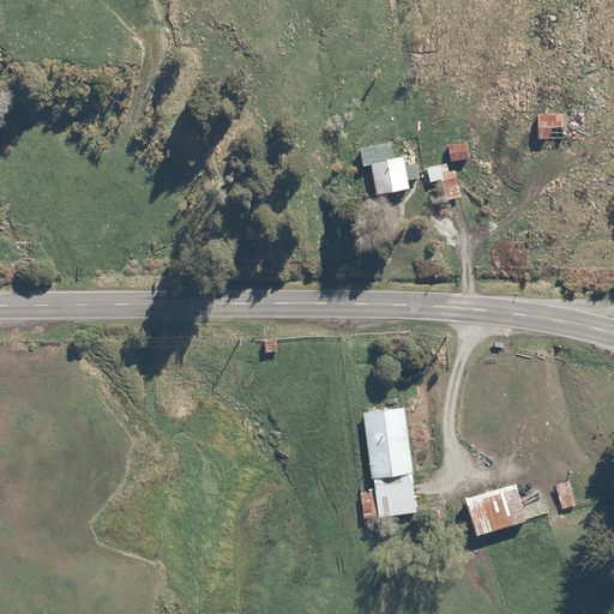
[(582,110),(535,113),(536,138),(583,136),(582,110)]
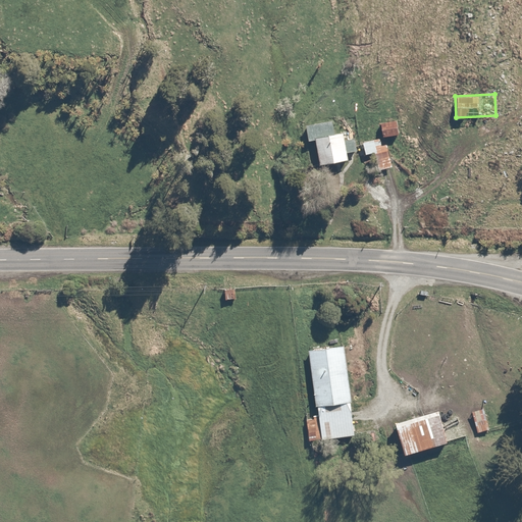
[(397,119),(381,121),(383,136),(400,133),(397,119)]
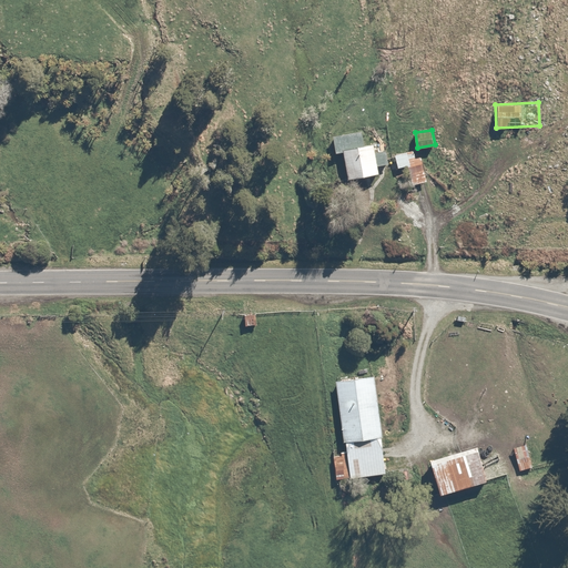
[(362,131),(334,135),(337,150),(342,150),(346,174),(361,172),(362,175),(378,172),(377,165),(387,163),(385,151),(376,152),(374,142),(364,143),(362,131)]
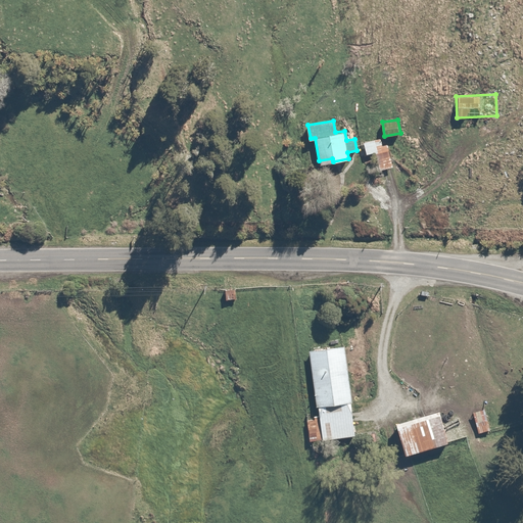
[(382,144),(380,137),(372,140),(381,170),(393,165),(386,143),(382,144)]
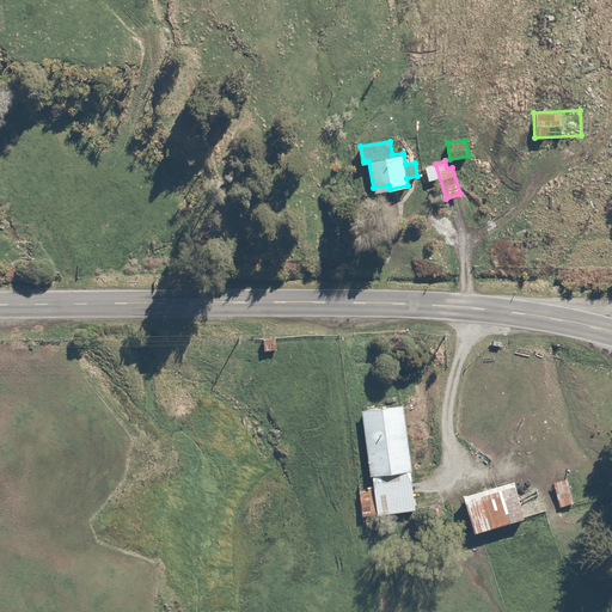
[(369,475),(409,470),(412,469),(403,403),(361,409),(369,475)]
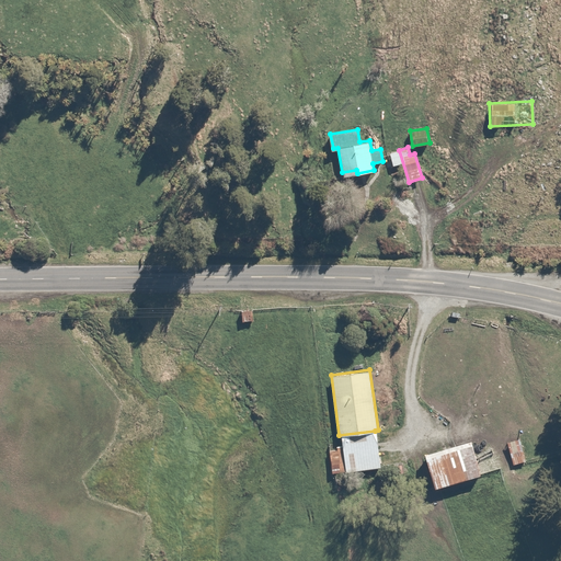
[(375,431),(339,435),(340,444),(329,445),(333,473),(380,467),(375,431)]
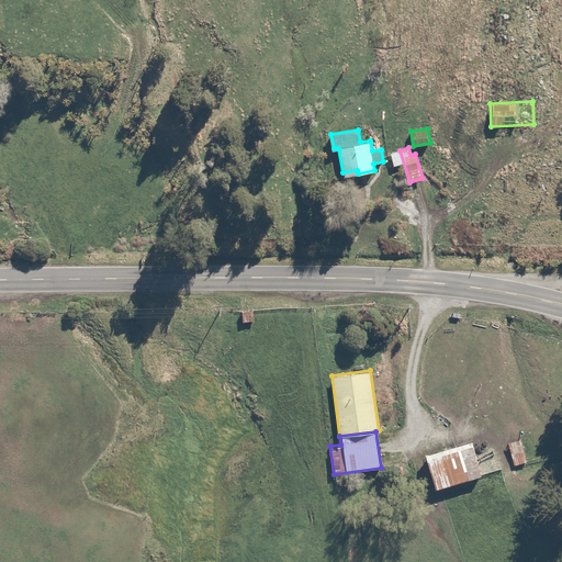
[(472,436),(422,452),(435,491),(484,474),(472,436)]
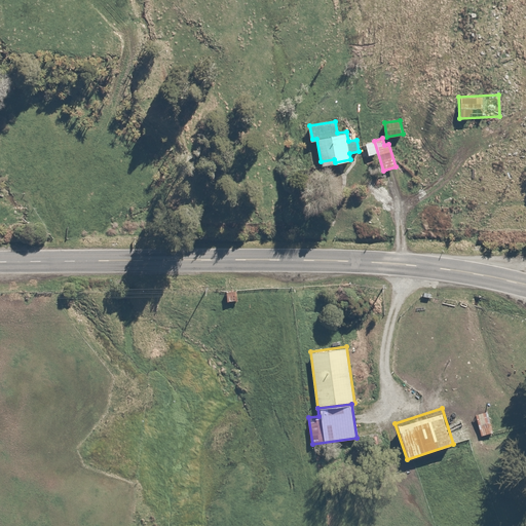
[(488,419),(477,423),(480,435),(492,430),(488,419)]
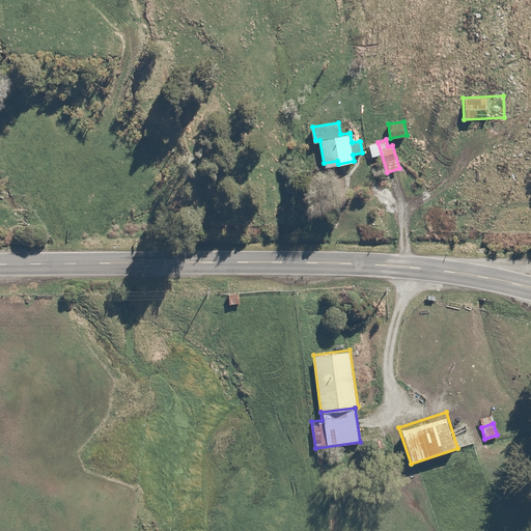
All buildings are outlined.
